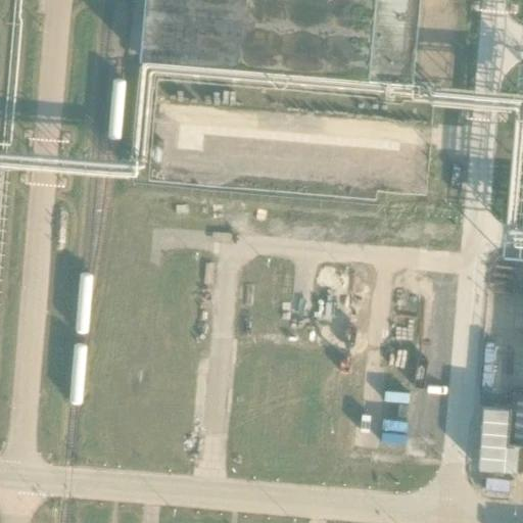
[(247,267),(241,329),(295,335),(301,273),(247,267)]
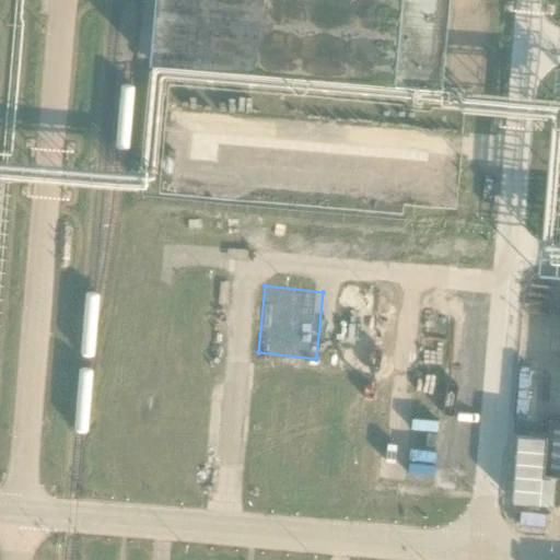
[(422,327),(422,371),(451,371),(451,327),(422,327)]
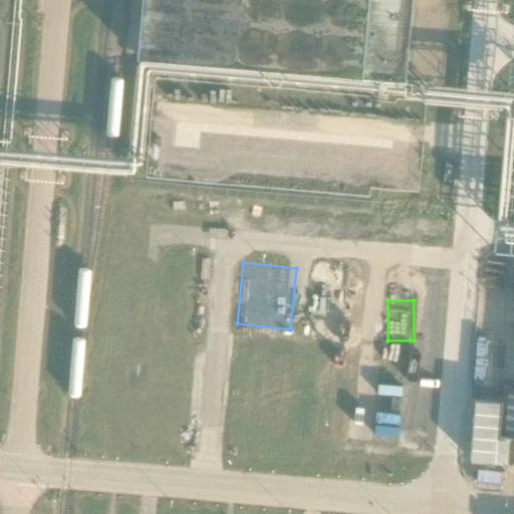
[(403,447),(411,361),(360,356),(353,443),(403,447)]
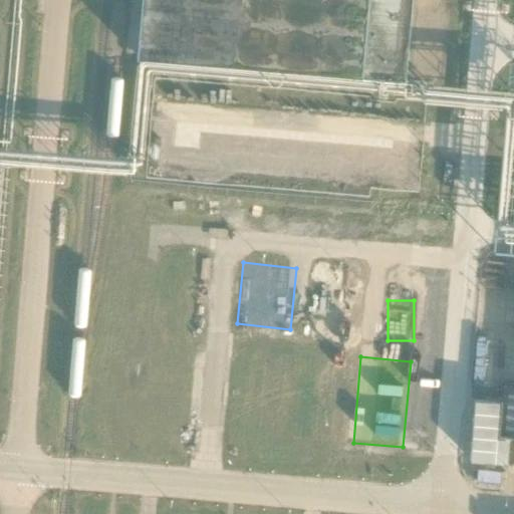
[(475,399),(470,460),(506,463),(508,438),(496,438),(499,400),(475,399)]
